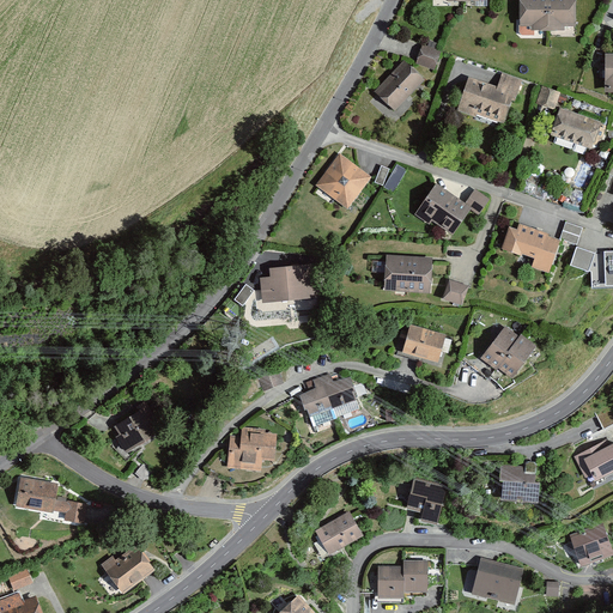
[(576,0),(520,0),(520,28),(532,28),(532,31),(565,31),(565,28),(576,28),(576,0)]
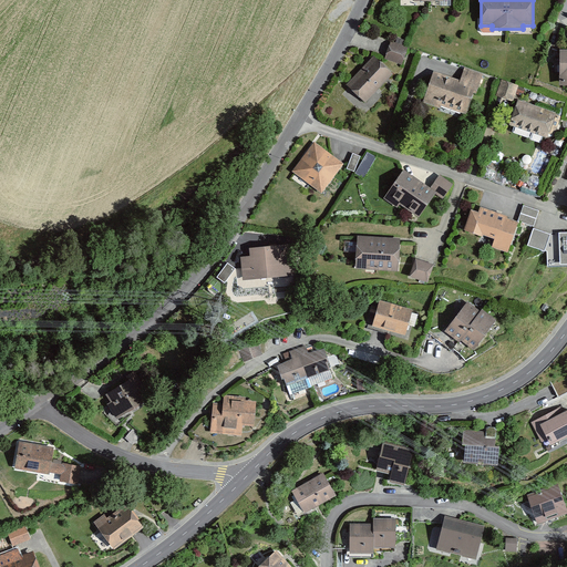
[(410,48),(392,42),(387,60),(403,66),(410,48)]
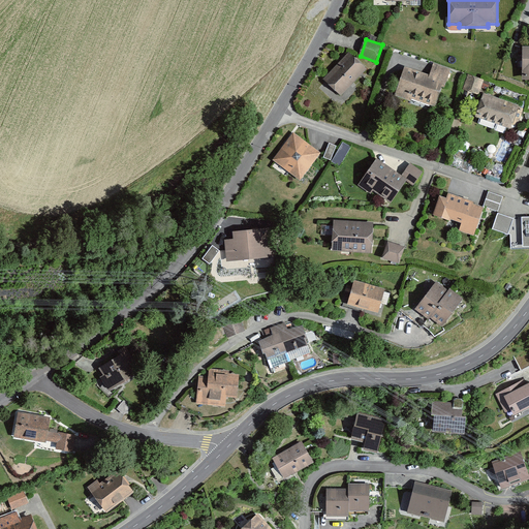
[(349,52),(323,79),(342,96),(368,69),(349,52)]
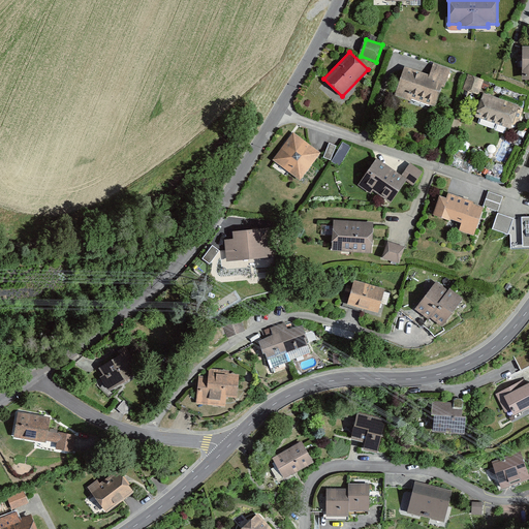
[(433,65),(430,74),(405,66),(396,94),(436,106),(443,83),(446,84),(450,70),(433,65)]
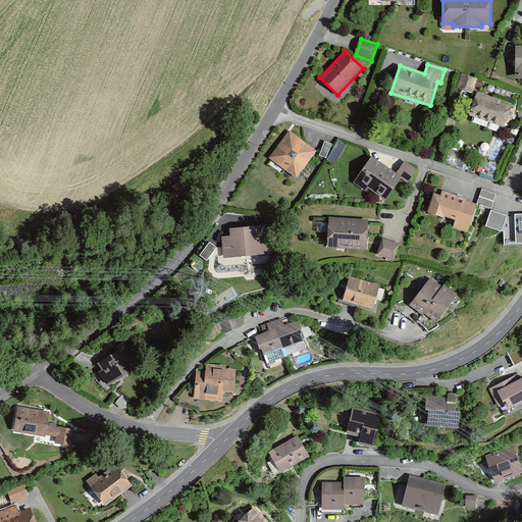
[(478,80),(463,73),(458,90),(474,95),(478,80)]
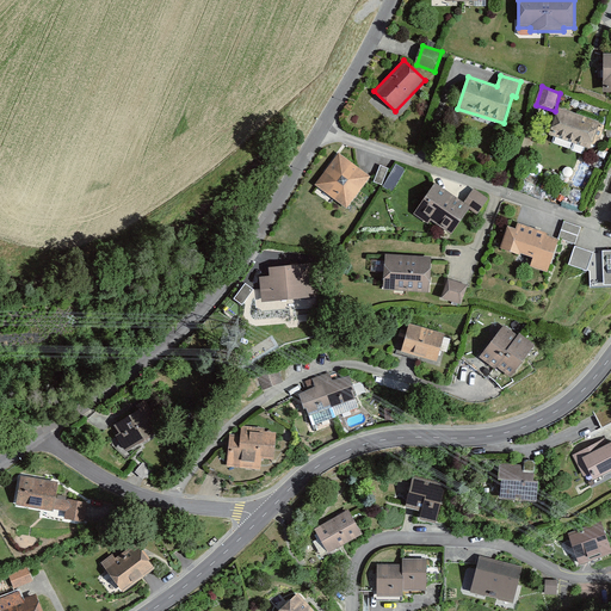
[(559,109),(550,135),(591,148),(599,122),(559,109)]
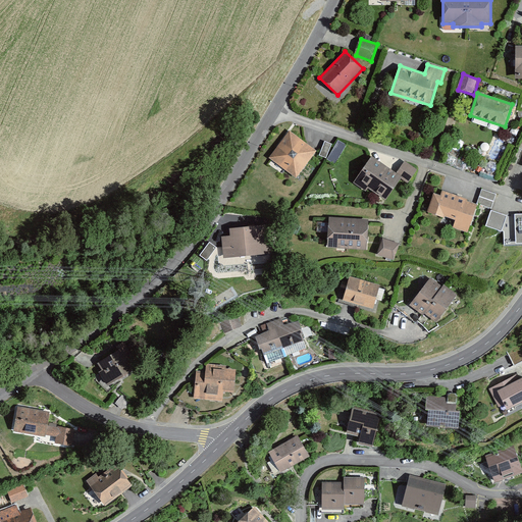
[(269,159),(297,179),(318,152),(291,132),(269,159)]
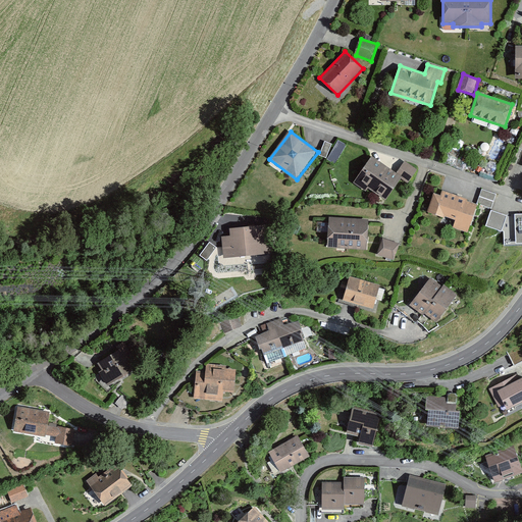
[(348,146),(340,141),(328,160),(336,165),(348,146)]
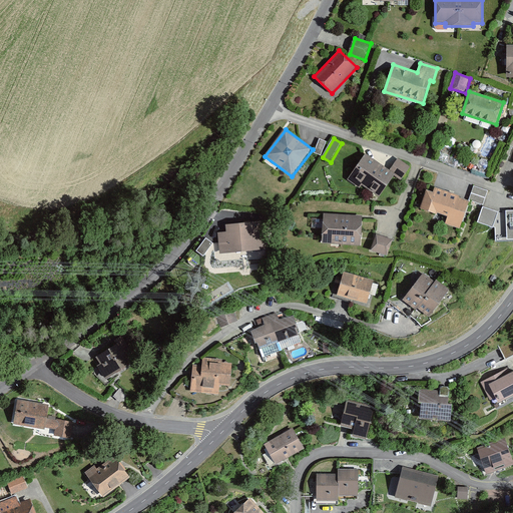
[(321,139),(316,153),(322,155),(327,141),(321,139)]
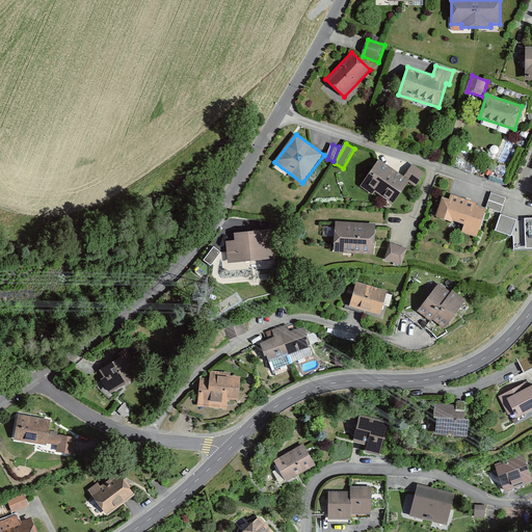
[(427,175),(414,165),(405,178),(380,160),(363,185),(394,207),(410,183),(418,188),(427,175)]
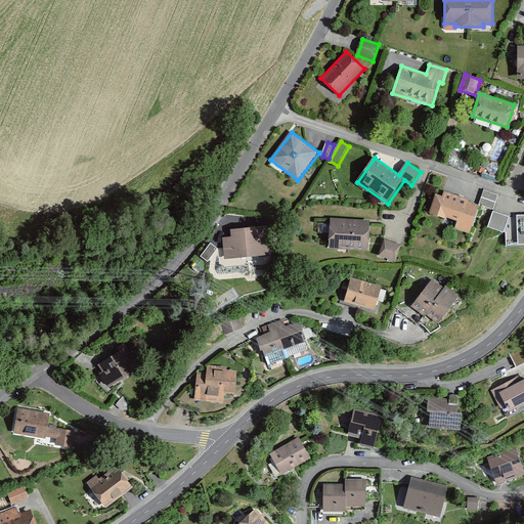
[(479,205),(437,190),(429,214),(456,223),(455,229),(470,233),(479,205)]
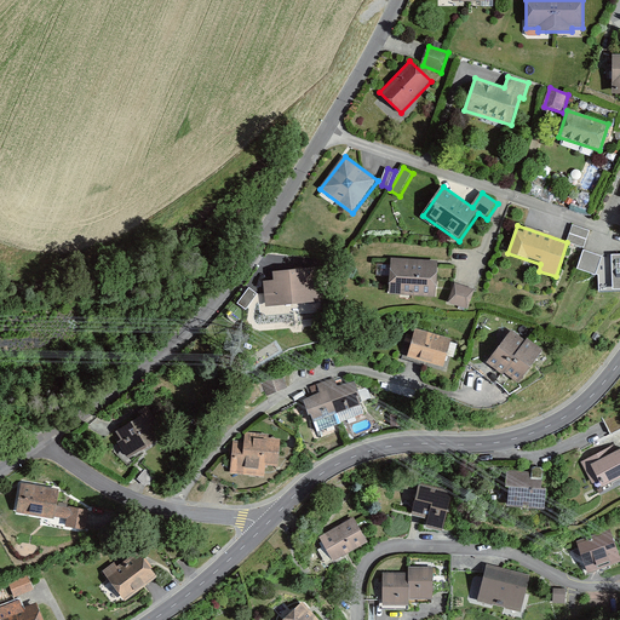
[(590,231),(574,225),(568,242),(585,247),(590,231)]
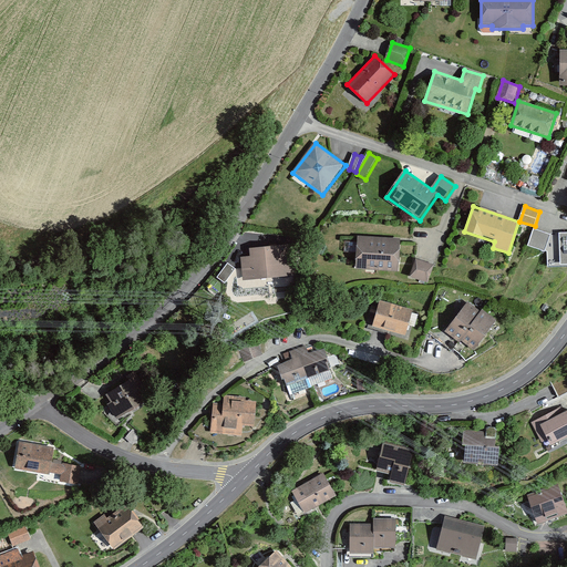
[(547,246),(548,267),(566,266),(566,234),(550,235),(534,229),(528,246),(545,251),(547,246)]
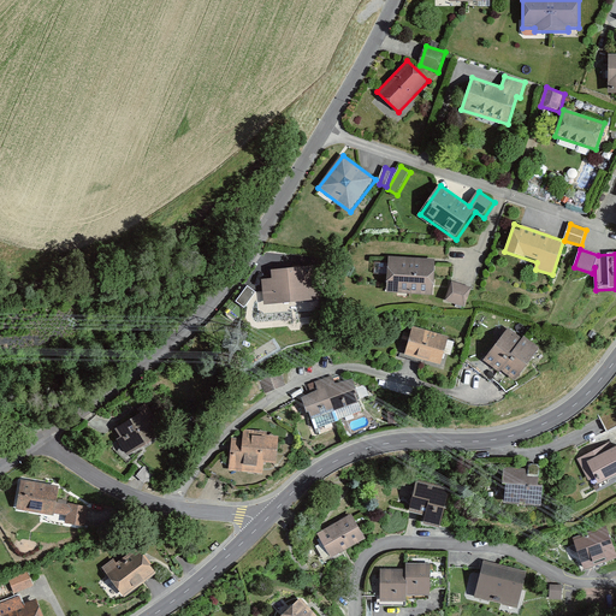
[(390,258),(388,292),(436,296),(438,260),(390,258)]
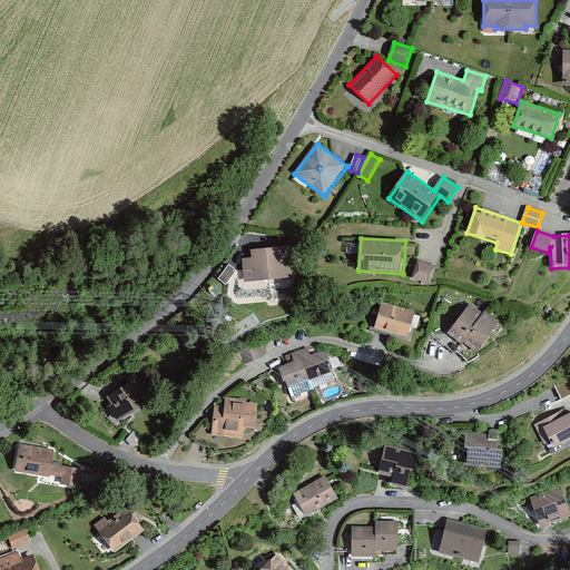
[(242,252),(245,283),(300,277),(296,246),(242,252)]
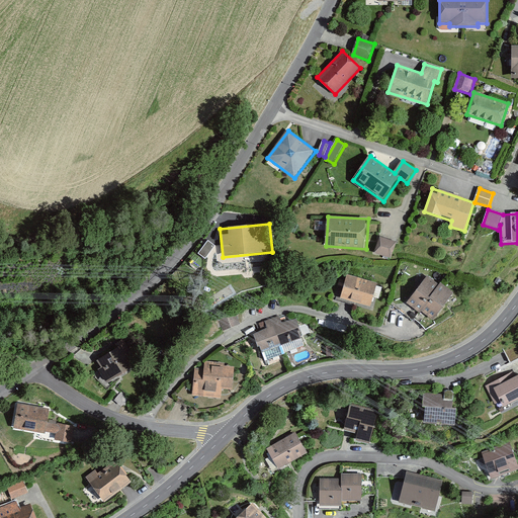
[(380,237),(375,254),(393,259),(398,242),(380,237)]
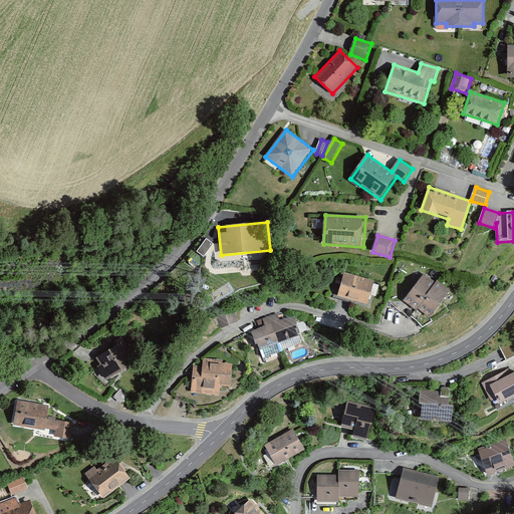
[(206,238),(196,250),(205,254),(214,242),(206,238)]
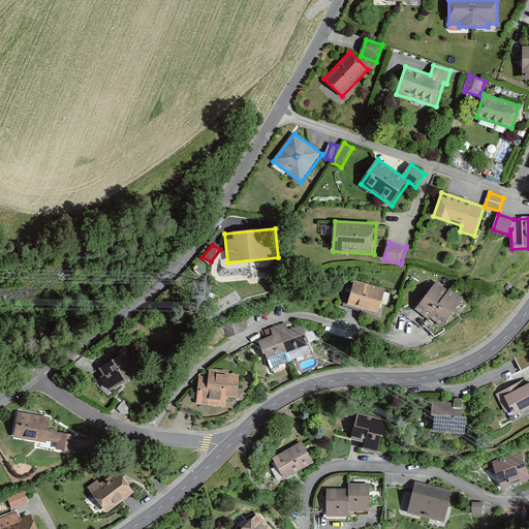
[(386,289),(355,281),(349,306),(380,314),(386,289)]
